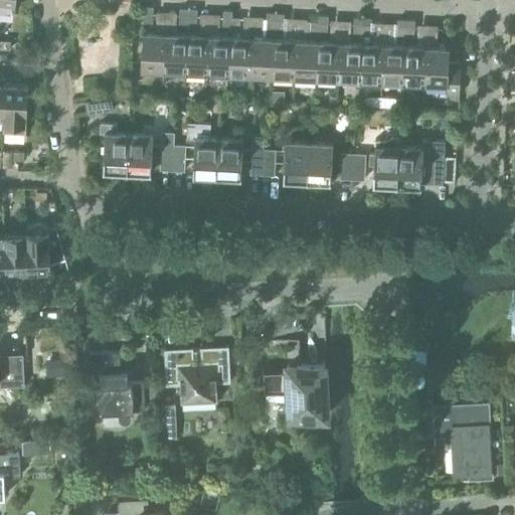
[(15,0),(0,0),(0,10),(15,12),(15,0)]
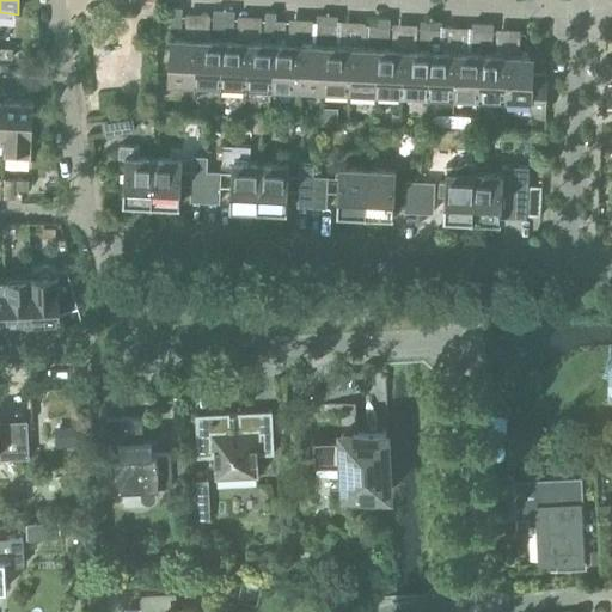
[(181,26),(182,16),(182,8),(171,8),(170,25),(181,26)]
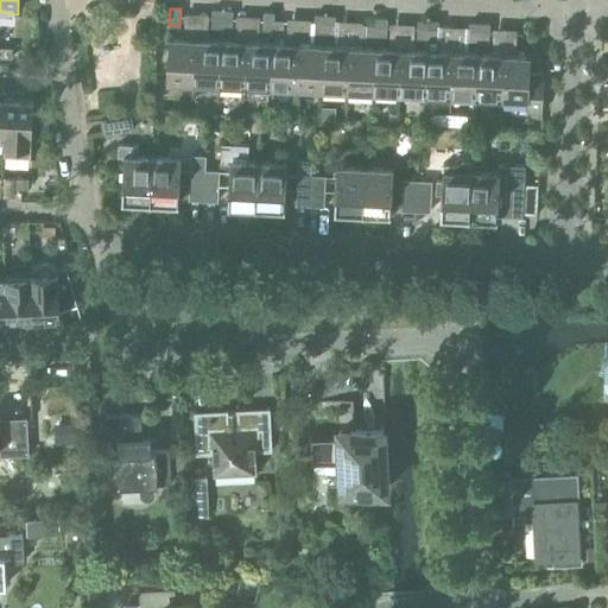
[(211,27),(222,29),(223,10),(211,8),(211,27)]
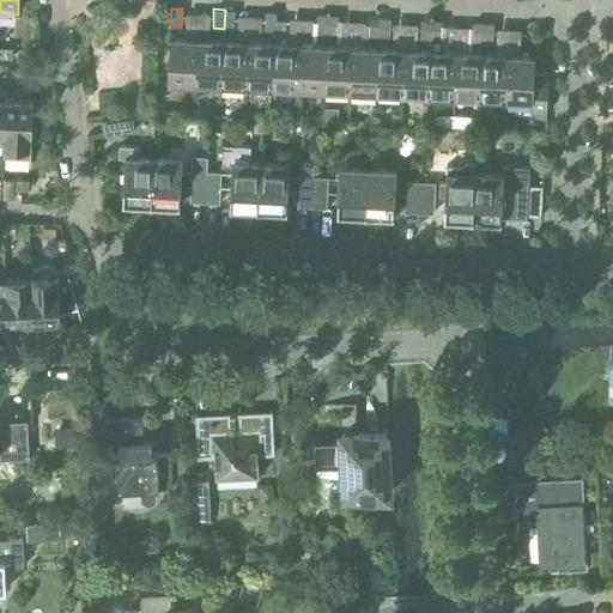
[(225,10),(224,29),(235,29),(235,10),(225,10)]
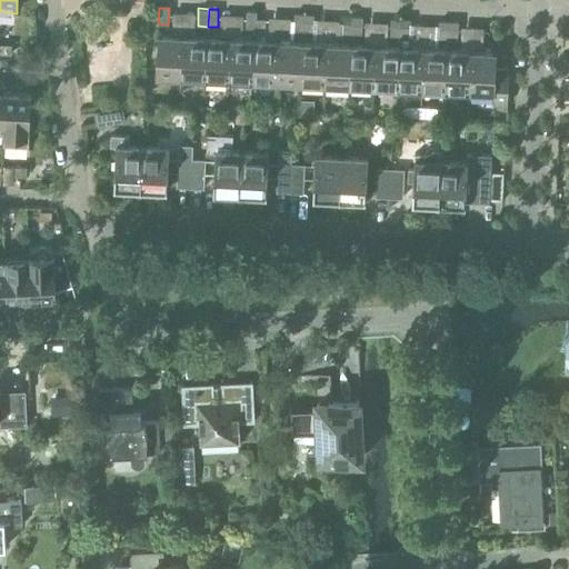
[(246,28),(256,28),(257,19),(257,11),(247,11),(246,28)]
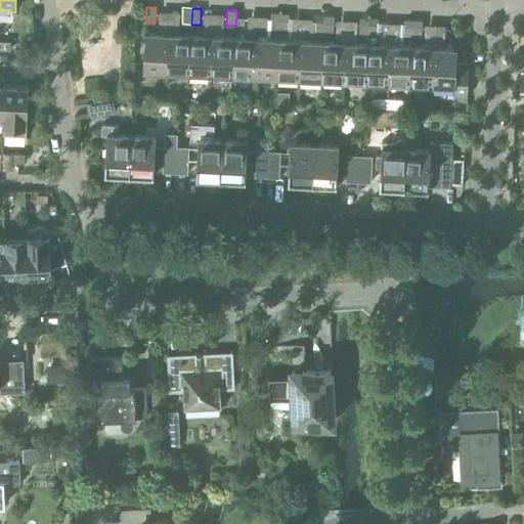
[(270,28),(279,29),(279,19),(280,12),(271,12),(270,28)]
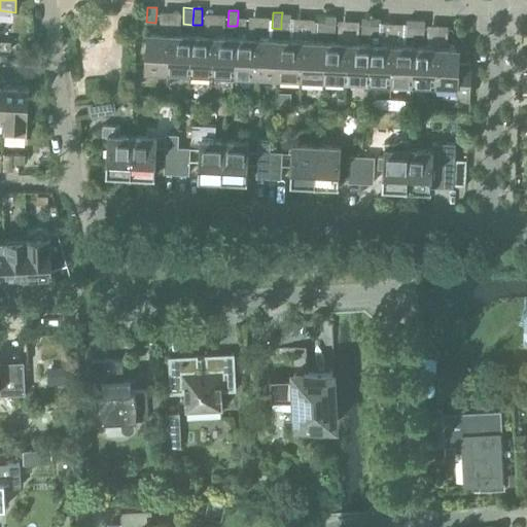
[(281,29),(289,29),(290,29),(291,13),(282,12),(281,20),(281,29)]
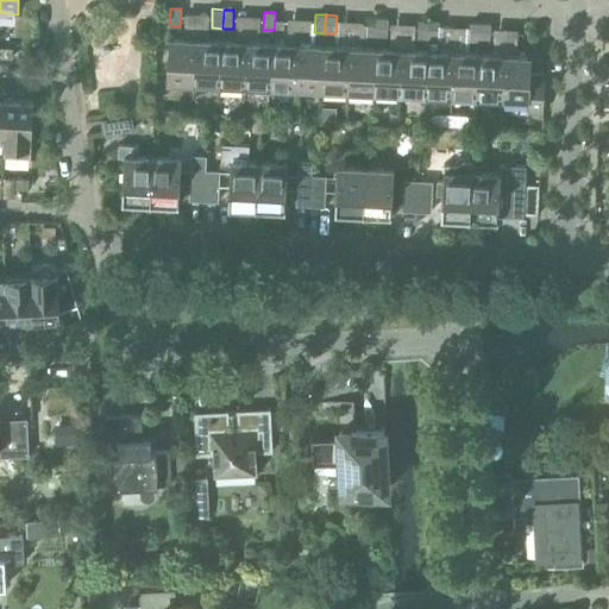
[(377,25),(378,25),(377,36),(388,36),(388,18),(377,18),(377,25)]
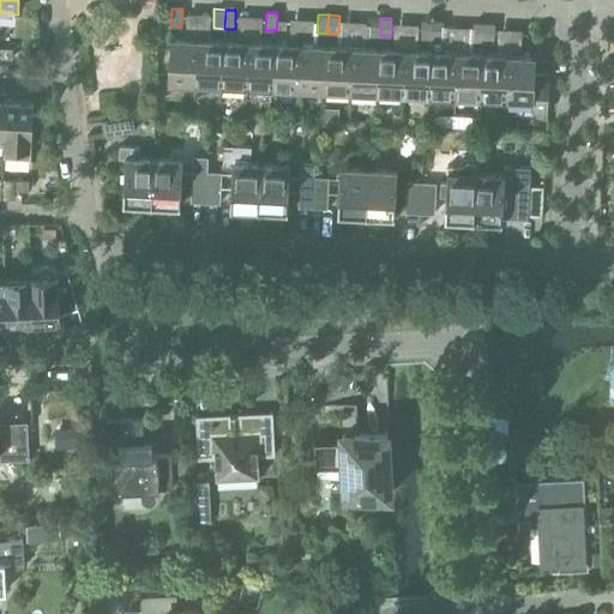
[(277,20),(276,30),(287,31),(287,20),(277,20)]
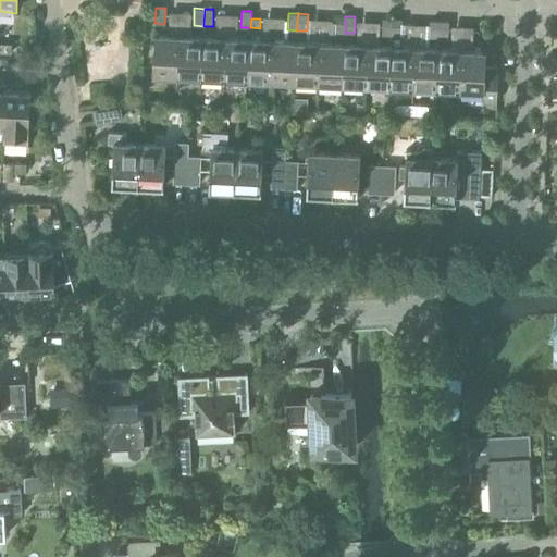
[(382,35),(392,35),(393,19),(383,19),(382,35)]
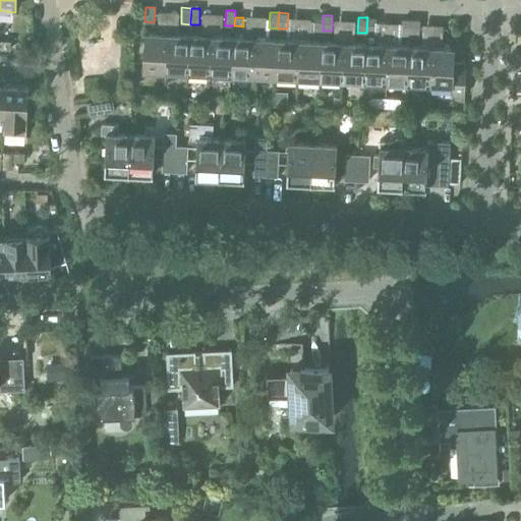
[(375,18),(367,17),(366,33),(374,33),(375,18)]
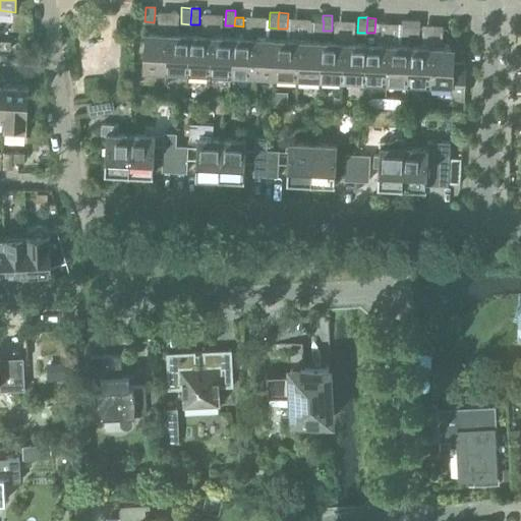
[(411,35),(411,26),(411,19),(402,18),(401,35),(411,35)]
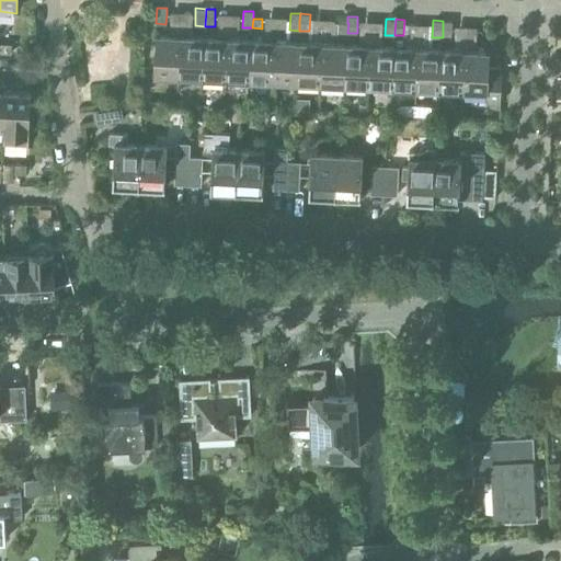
[(443,37),(451,38),(453,21),(443,21),(443,29),(443,37)]
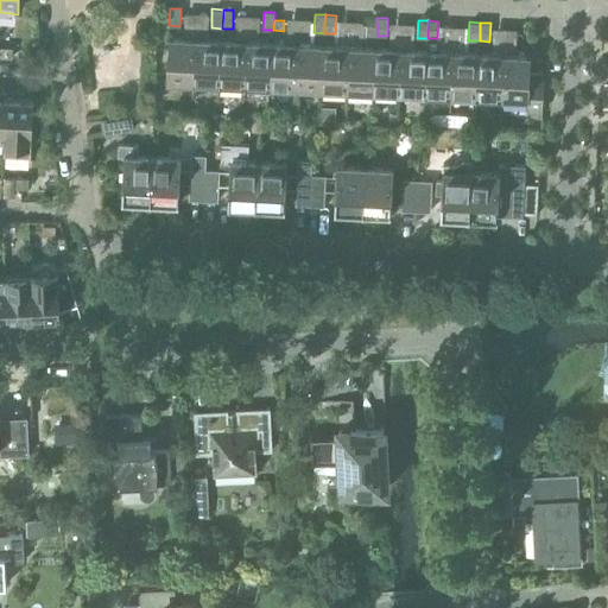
[(367,35),(377,36),(378,25),(377,25),(367,25),(367,35)]
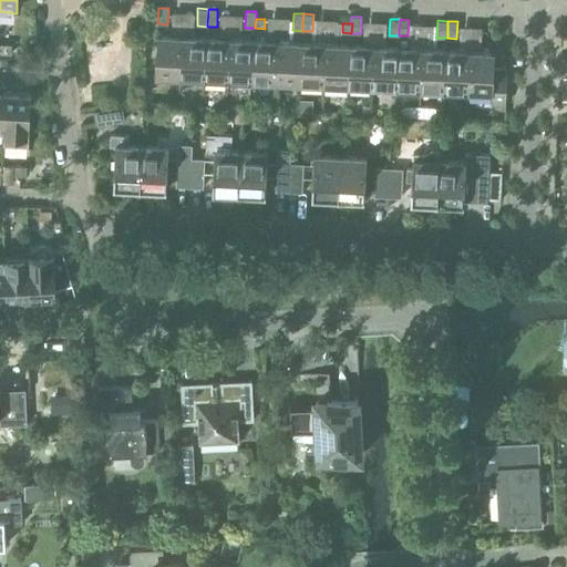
[(181,76),(183,37),(157,35),(155,75),(181,76)]
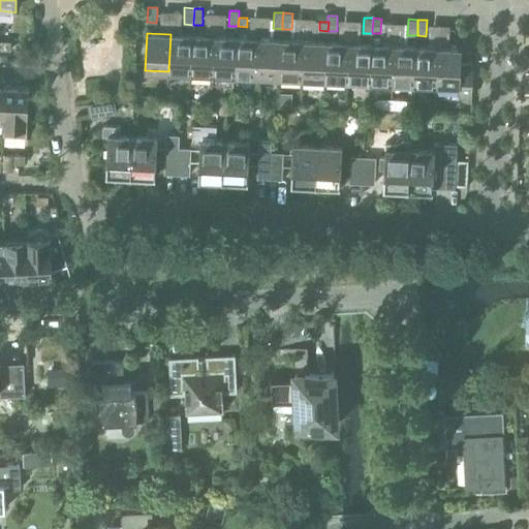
[(191,72),(193,35),(170,34),(168,71),(191,72)]
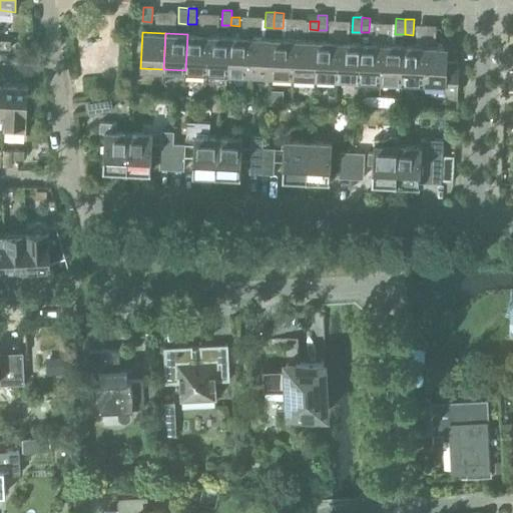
[(187,34),(185,70),(207,72),(208,35),(187,34)]
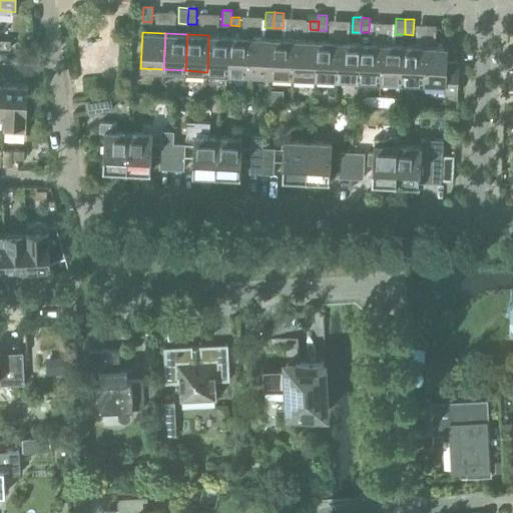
[(228,73),(230,36),(208,35),(207,72),(228,73)]
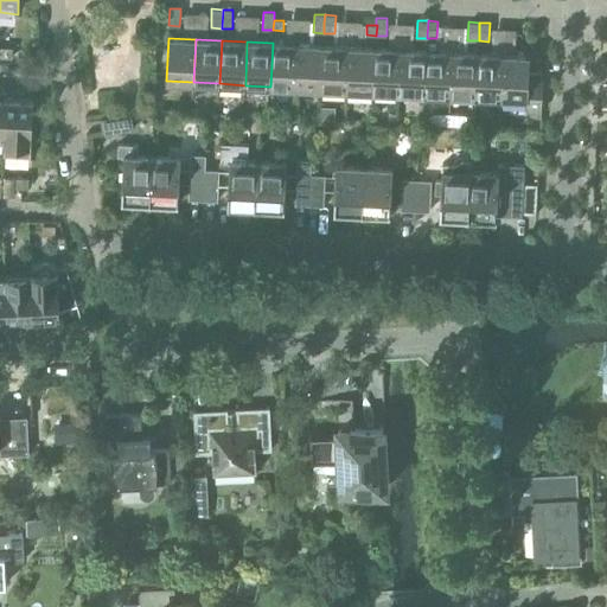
[(295,88),(298,44),(273,43),(270,87),(295,88)]
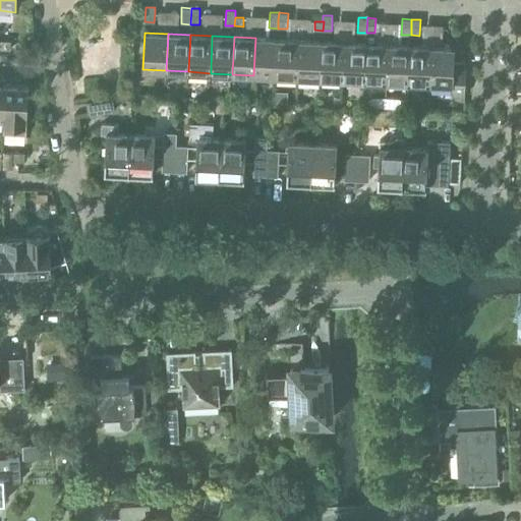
[(276,76),(278,39),(255,38),(253,75),(276,76)]
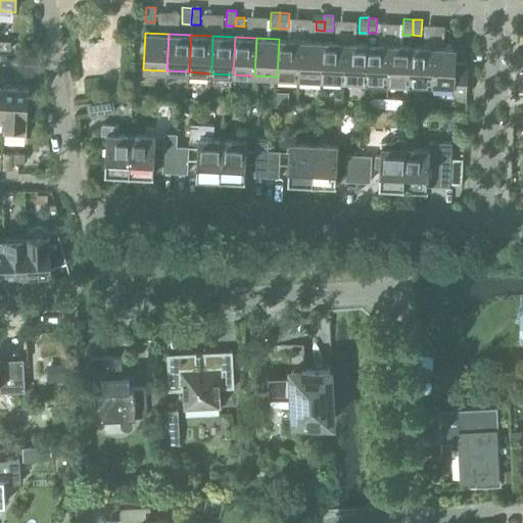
[(299,78),(301,40),(279,39),(277,77),(299,78)]
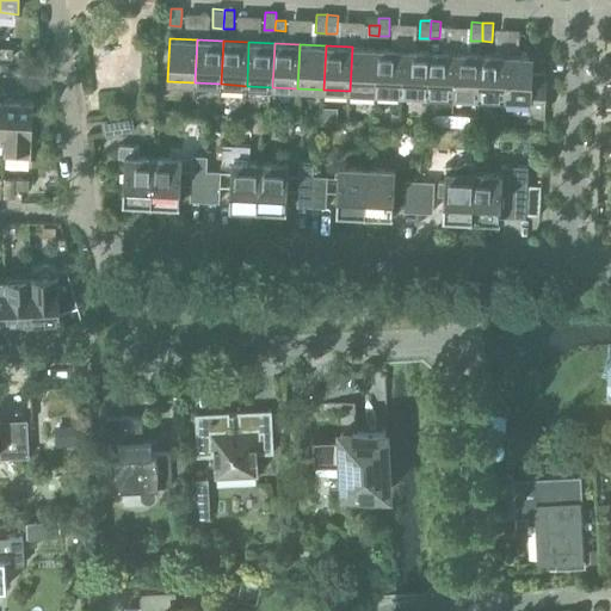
[(376,92),(378,48),(352,47),(350,91),(376,92)]
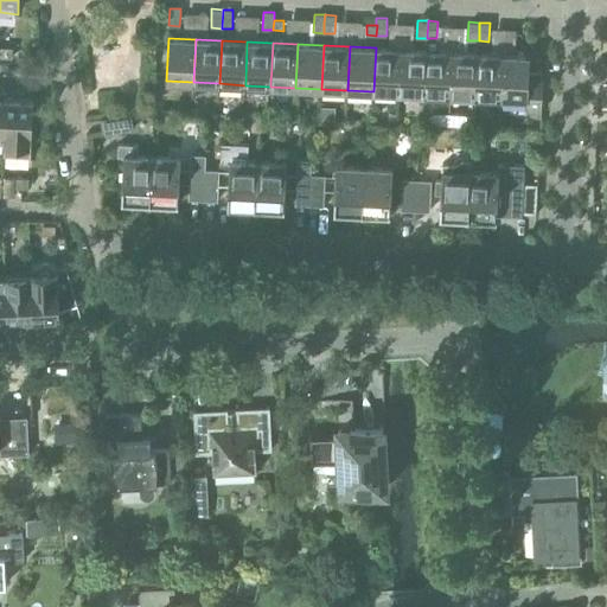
[(13,48),(1,48),(0,57),(13,58),(13,48)]
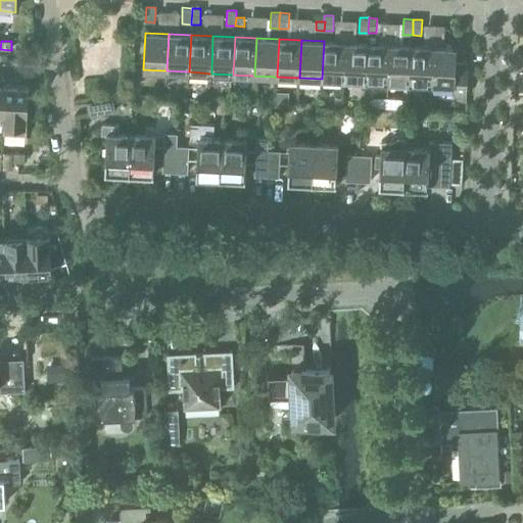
[(344,80),(345,42),(324,41),(322,79),(344,80)]
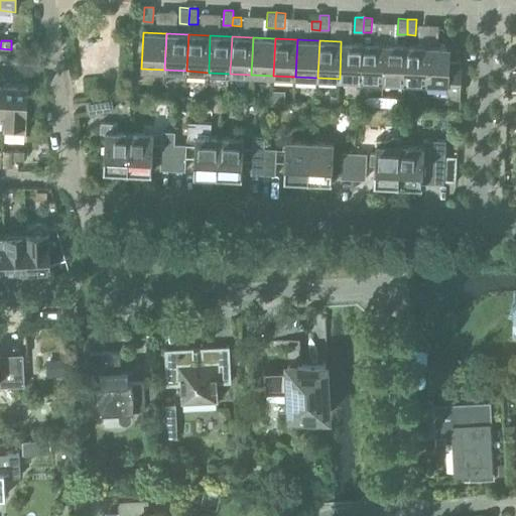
[(361,80),(363,42),(341,41),(340,79),(361,80)]
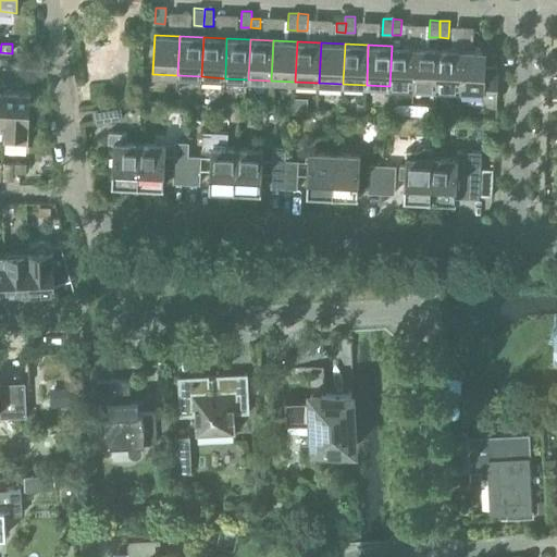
[(413,87),(416,48),(392,46),(390,86),(413,87)]
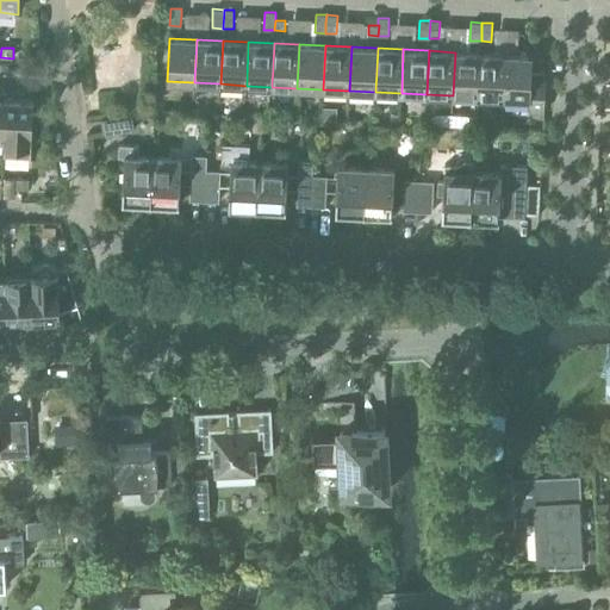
[(478,97),(480,54),(455,53),(453,95),(478,97)]
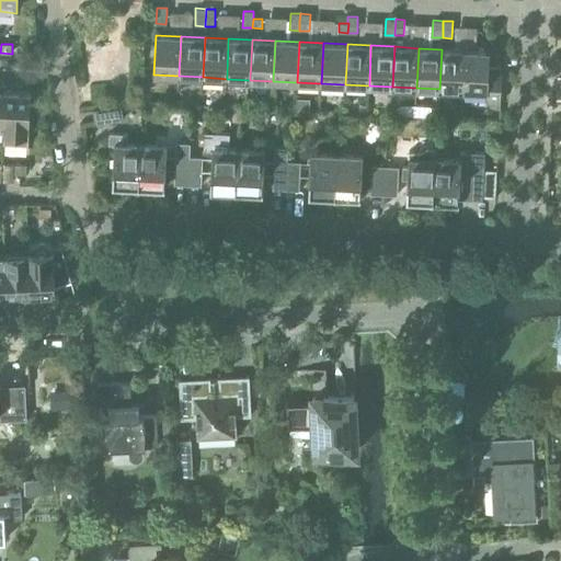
[(464,90),(465,50),(442,49),(439,89),(464,90)]
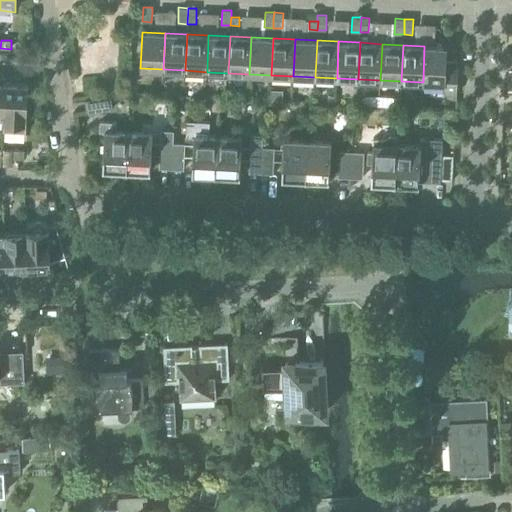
[(458,61),(446,60),(447,47),(424,46),(423,82),(444,83),(443,94),(456,95),(458,61)]
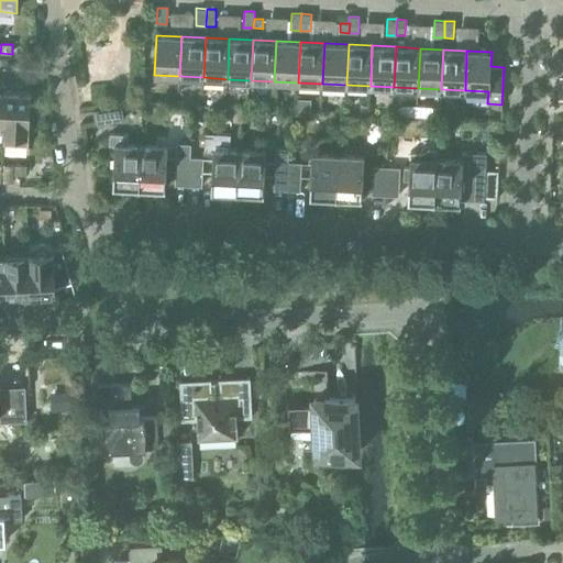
[(31,92),(7,91),(4,133),(3,144),(28,145),(29,134),(31,92)]
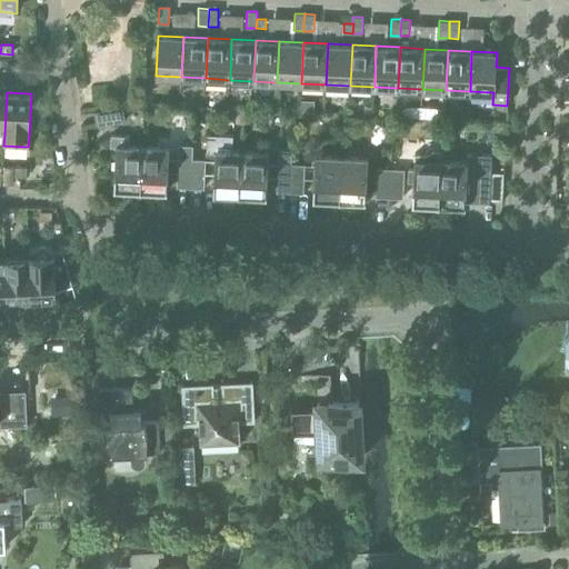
[(126,121),(123,107),(95,111),(97,126),(126,121)]
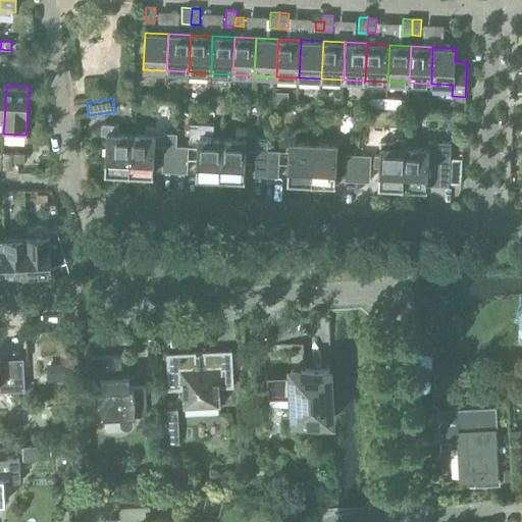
[(131,134),(118,134),(118,124),(102,123),(101,134),(107,135),(105,173),(129,174),(131,134)]
